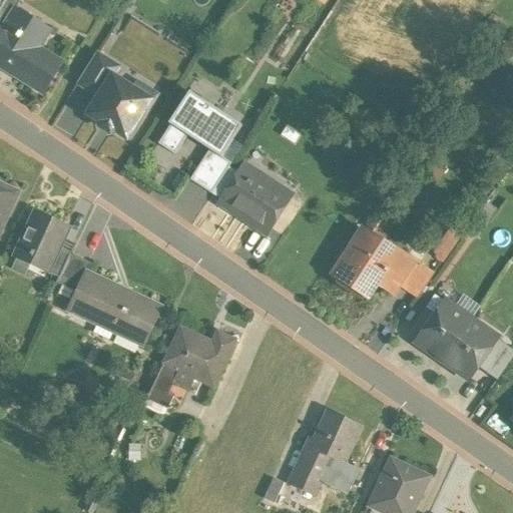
[(21,1),(20,0),(5,0),(2,5),(0,8),(0,23),(4,26),(14,10),(15,10),(21,1)]
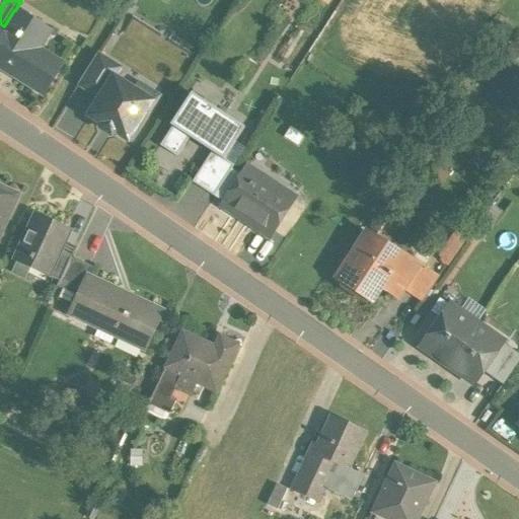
[(15,10),(14,10),(4,26),(0,32),(0,62),(14,71),(11,75),(43,95),(62,63),(40,49),(50,32),(15,10)]
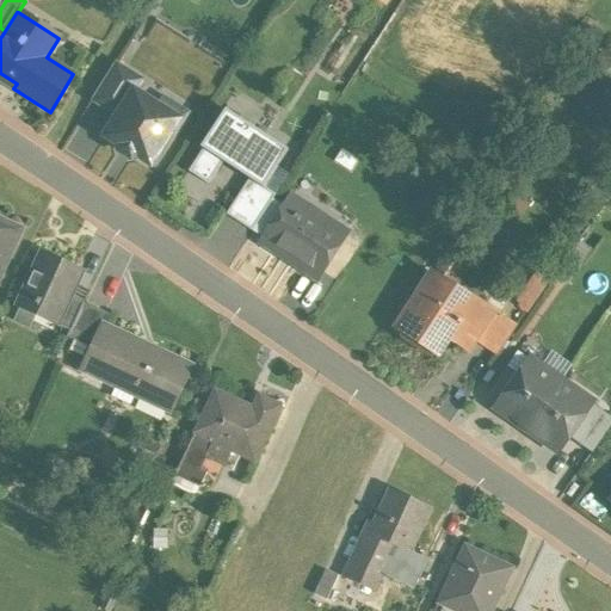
[(142,81),(115,65),(92,100),(118,117),(134,92),(135,93),(142,81)]
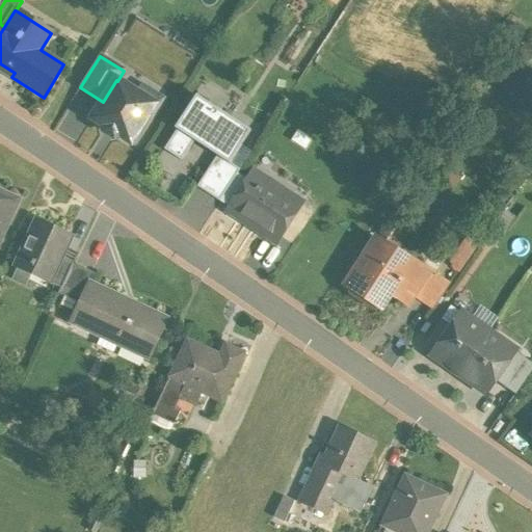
[(117,81),(116,80),(103,102),(91,120),(103,126),(104,132),(114,138),(120,136),(130,143),(131,142),(134,145),(149,122),(145,120),(155,105),(117,81)]
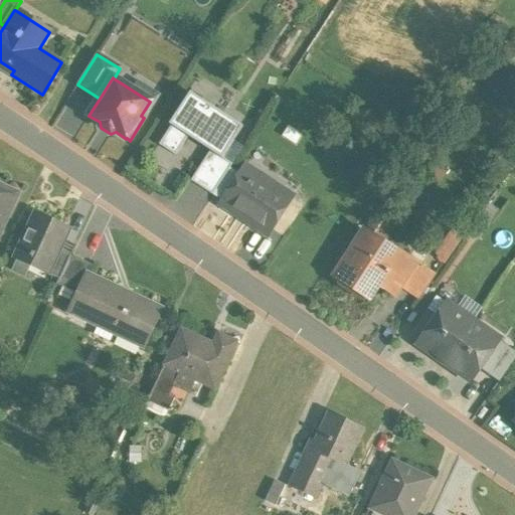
[(514,88),(506,95),(514,107),(514,106),(514,88)]
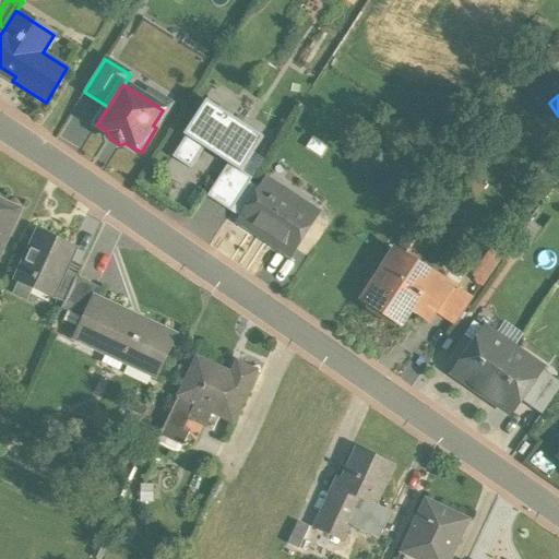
[(263,139),(205,100),(183,135),(186,138),(204,150),(227,165),(240,173),(241,171),(263,139)]
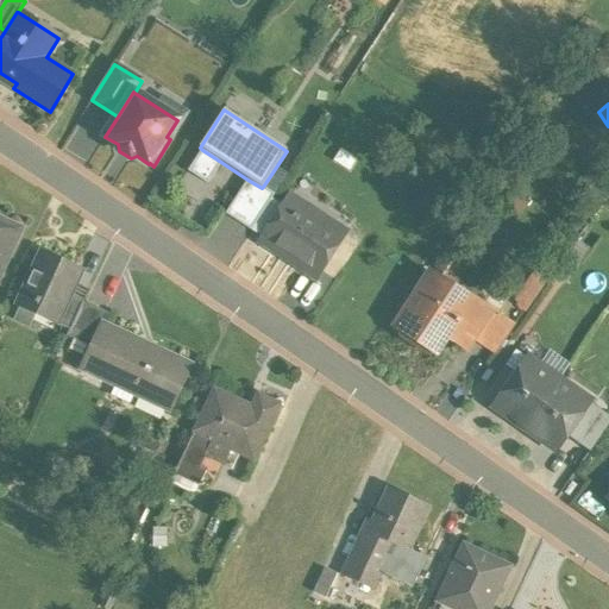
[(202,150),(187,173),(207,186),(223,163),(202,150)]
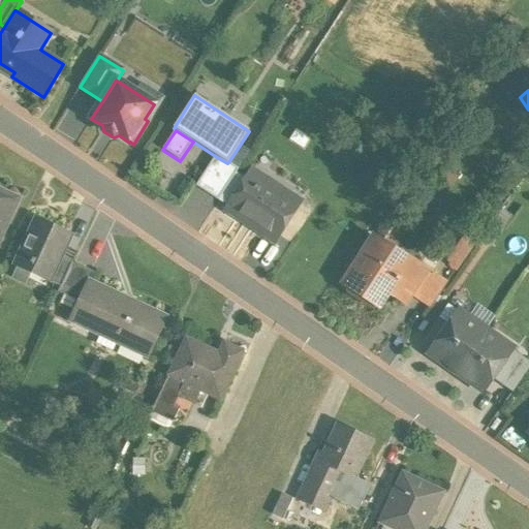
[(227,163),(215,156),(195,186),(218,200),(239,169),(228,162),(227,163)]
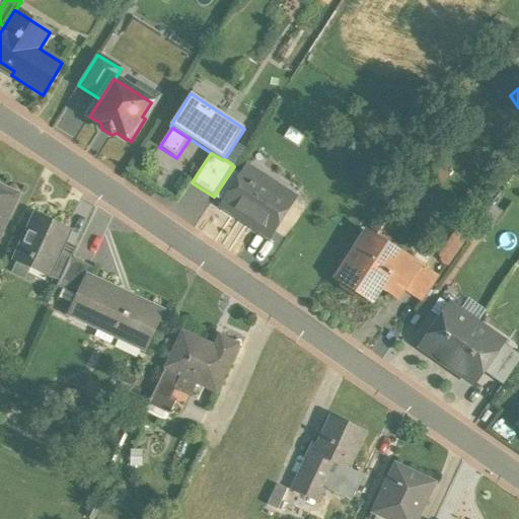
[(265,190),(242,175),(224,203),(227,211),(233,215),(238,214),(252,220),(271,232),(294,197),(270,180),(265,190)]
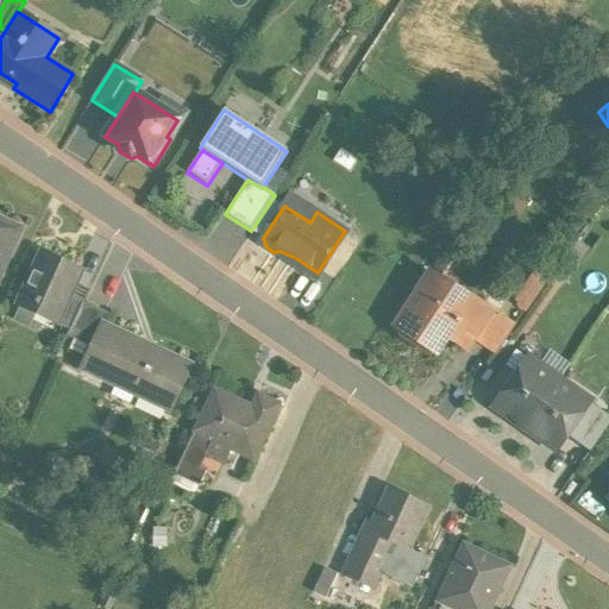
[(0,268),(19,227),(0,219),(0,268)]
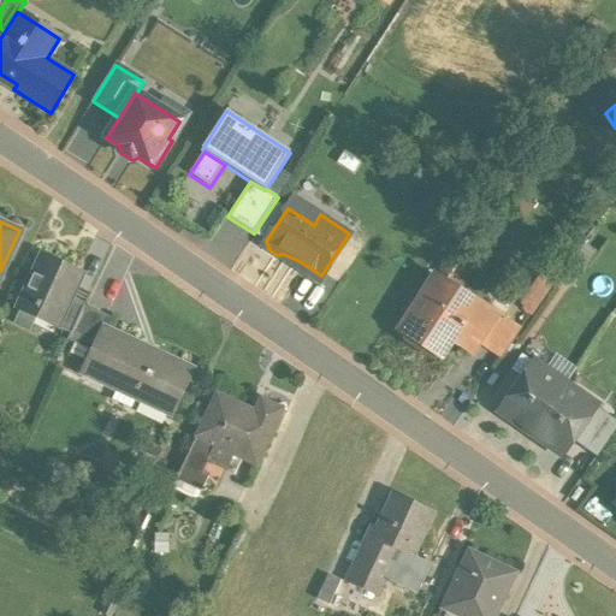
[(42,254),(17,308),(55,327),(70,298),(82,273),(42,254)]
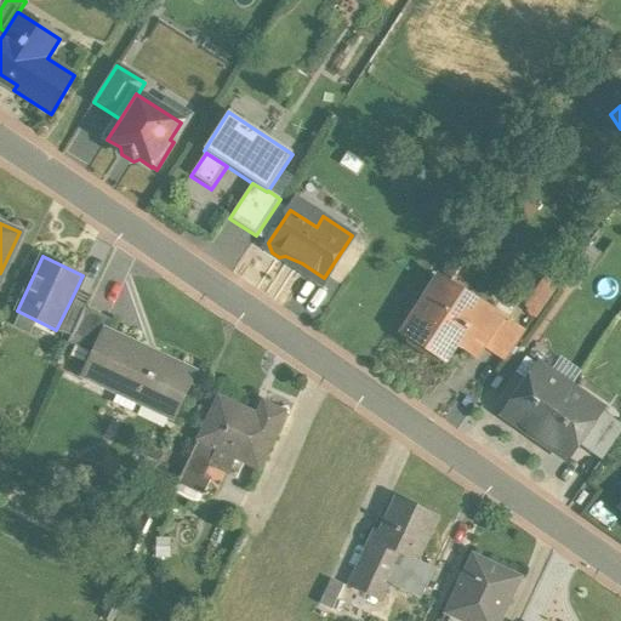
[(536,290),(522,311),(535,319),(556,289),(543,279),(536,290)]
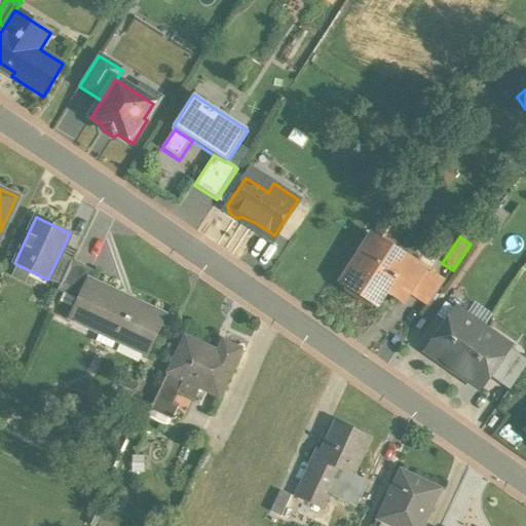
[(398,256),(371,238),(341,284),(362,297),(372,283),(401,301),(407,291),(421,268),(399,254),(398,256)]
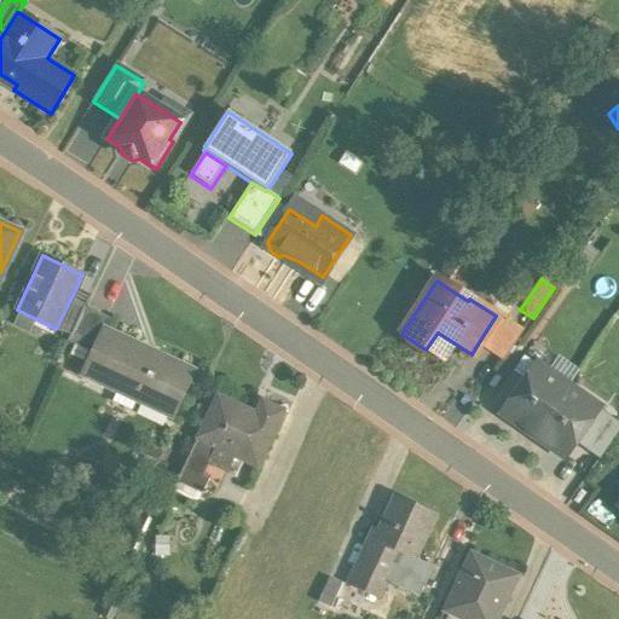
[(70,300),(56,329),(70,335),(84,306),(70,300)]
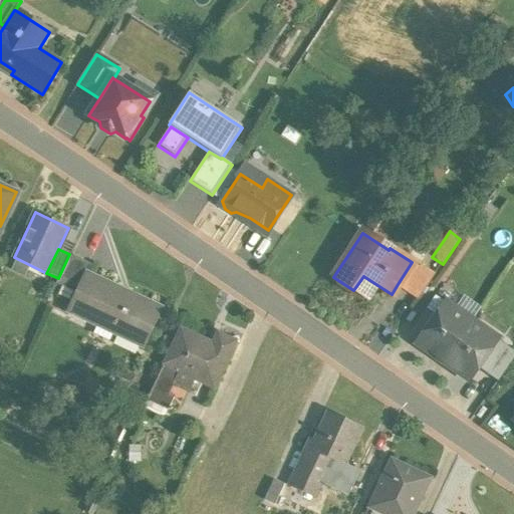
[(90,264),(69,254),(58,278),(55,283),(75,292),(84,271),(86,272),(90,264)]
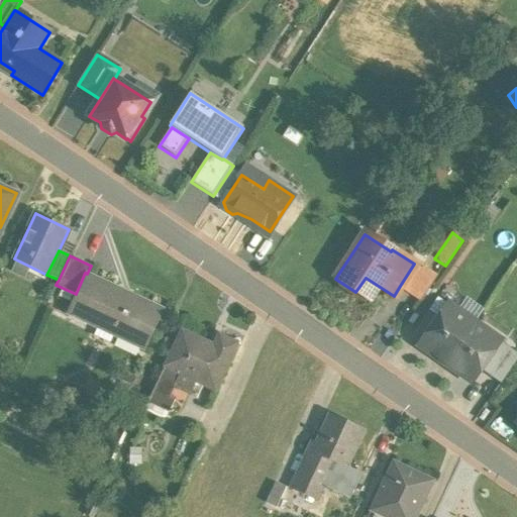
[(436,279),(414,264),(400,286),(421,300),(436,279)]
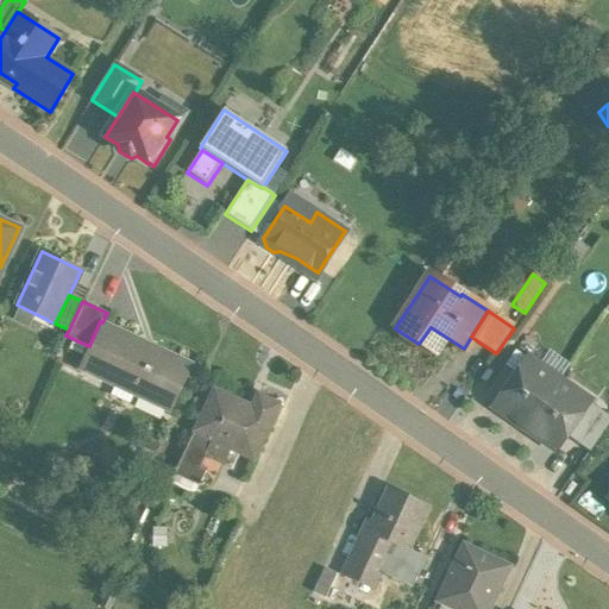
[(102,322),(100,321),(89,346),(79,369),(169,410),(192,364),(102,322)]
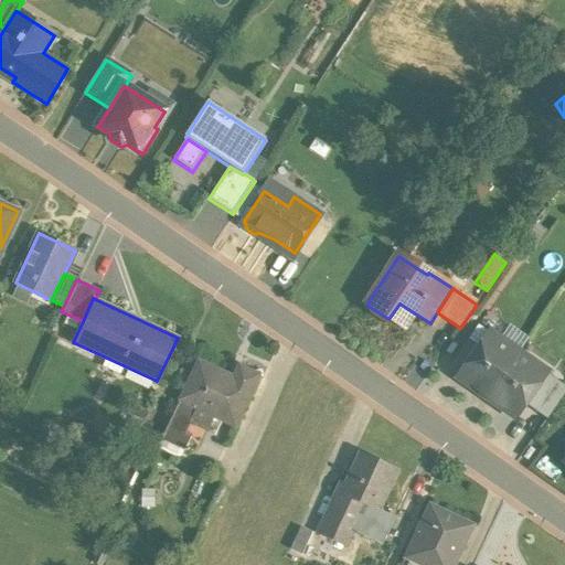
[(547,373),(498,339),(487,353),(479,347),(461,372),(460,374),(477,386),(478,385),(489,393),(487,397),(515,418),(525,405),(547,373)]
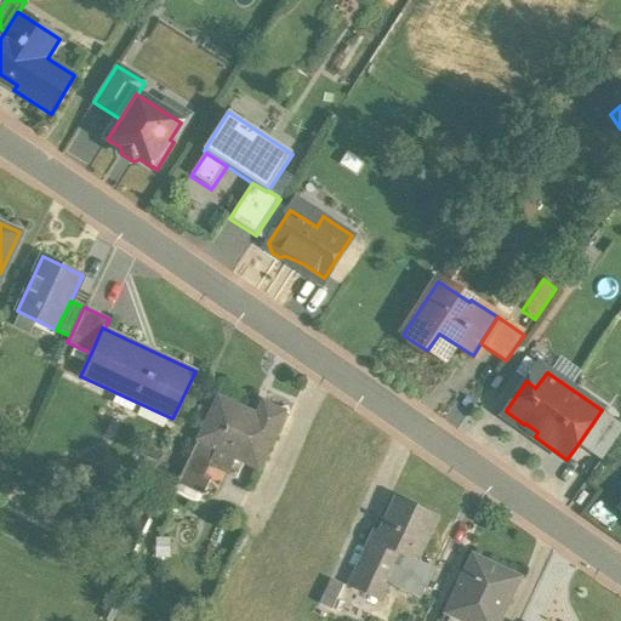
[(514,374),(495,402),(507,409),(527,381),(514,374)]
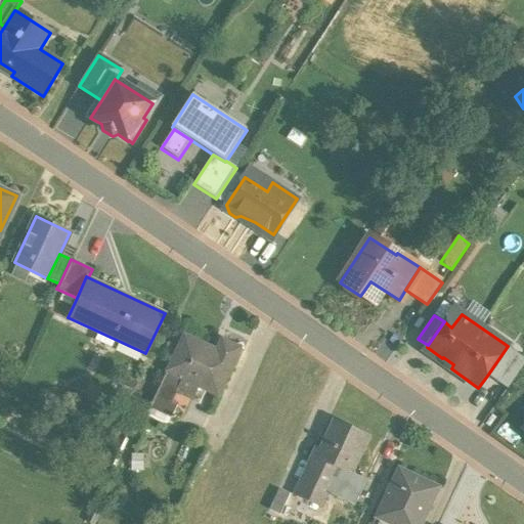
[(214,350),(188,339),(179,357),(173,354),(165,372),(179,379),(175,389),(192,397),(197,387),(216,395),(237,348),(218,340),(214,350)]
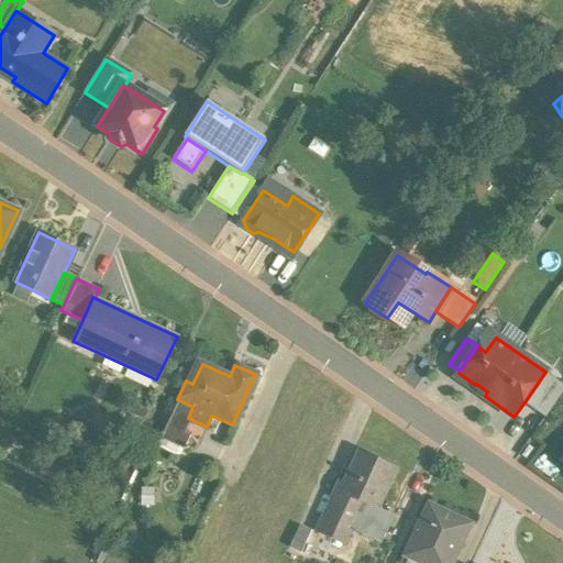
[(545,372),(523,404),(534,411),(556,381),(545,372)]
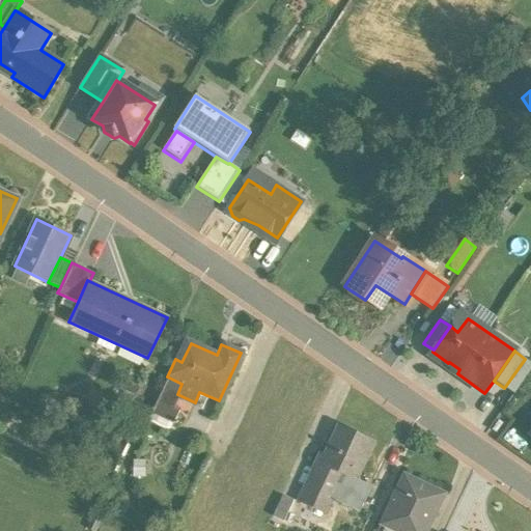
[(530,363),(525,359),(504,388),(513,395),(530,369),(530,363)]
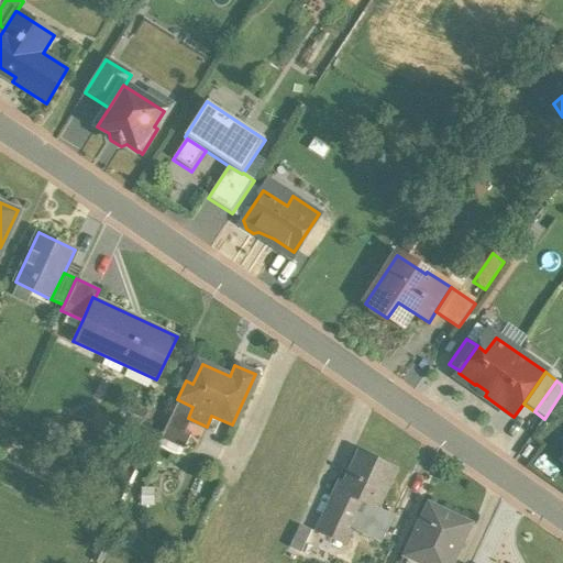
[(396,468),(359,452),(338,498),(332,496),(324,514),(316,532),(340,543),(345,547),(352,530),(381,543),(393,516),(377,509),(396,468)]
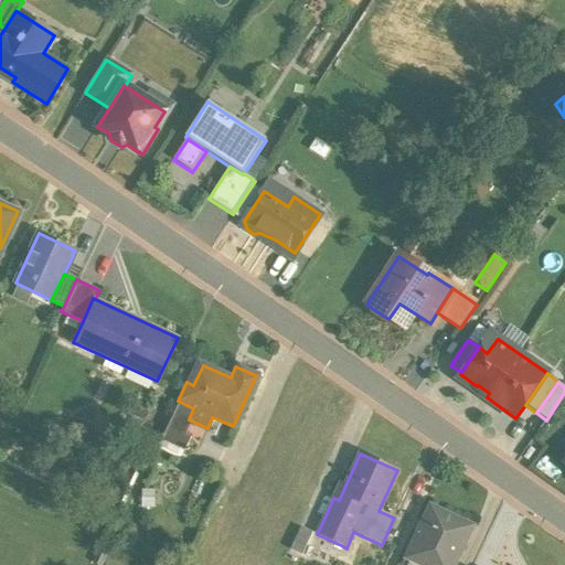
[(306,505),(289,541),(309,551),(317,534),(326,515),(306,505)]
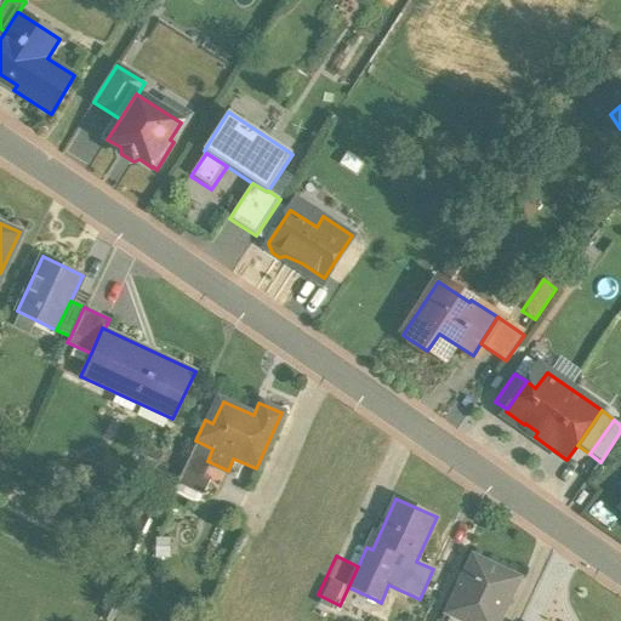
[(500,620),(520,579),(472,556),(444,614),(460,620),(500,620)]
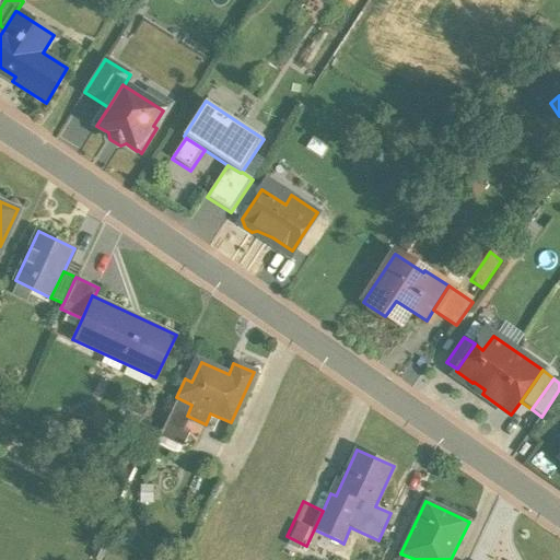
[(338,540),(314,529),(306,546),(330,557),(338,540)]
